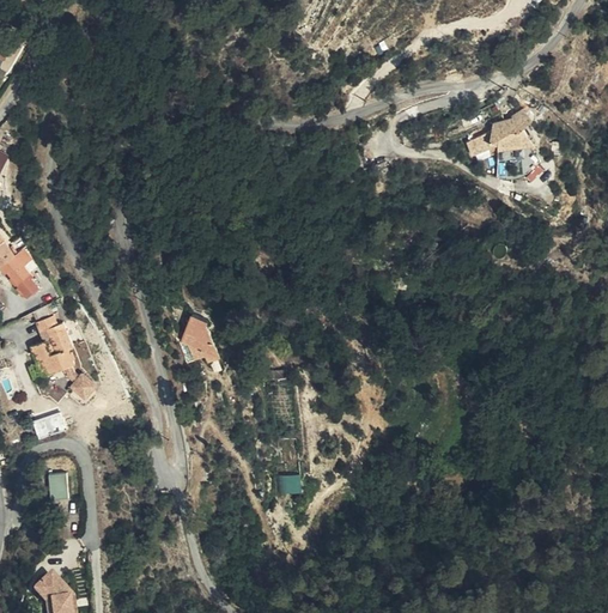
[(467,144),(473,155),(496,146),(500,152),(534,146),(524,129),(534,120),(528,114),(530,109),(527,107),(510,117),(510,120),(493,125),(491,134),(467,144)]
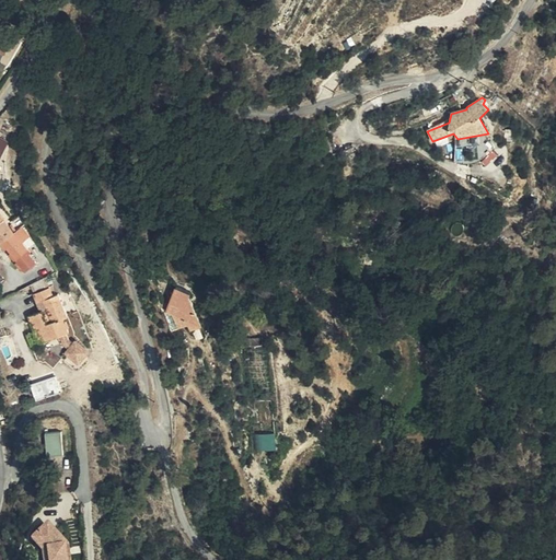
[(8,230),(11,228),(0,212),(0,235),(8,230)]
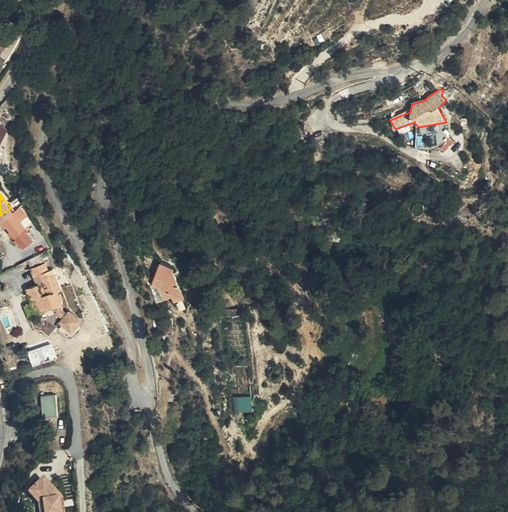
[(13,206),(10,208),(7,210),(13,216),(14,215),(18,212),(13,206)]
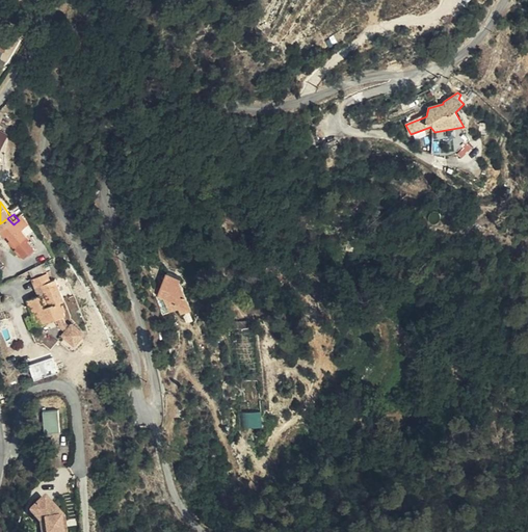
[(14,224),(7,218),(0,223),(0,225),(12,243),(17,239),(20,243),(23,241),(20,237),(23,234),(15,223),(14,224)]
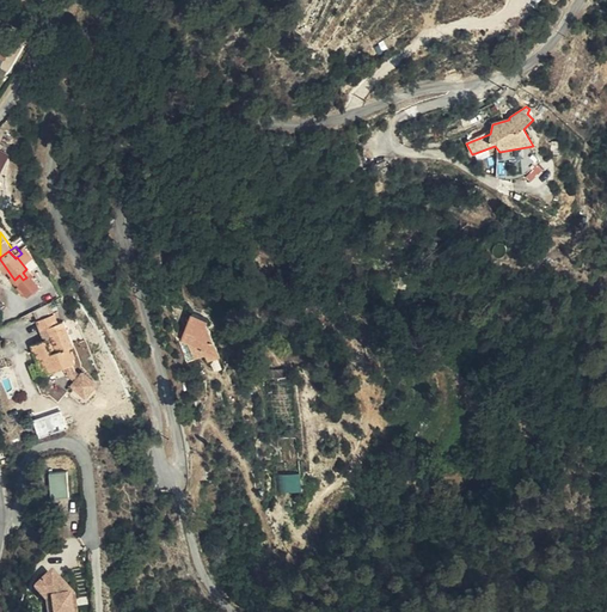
[(34,286),(26,277),(23,280),(19,275),(14,280),(24,293),(34,286)]
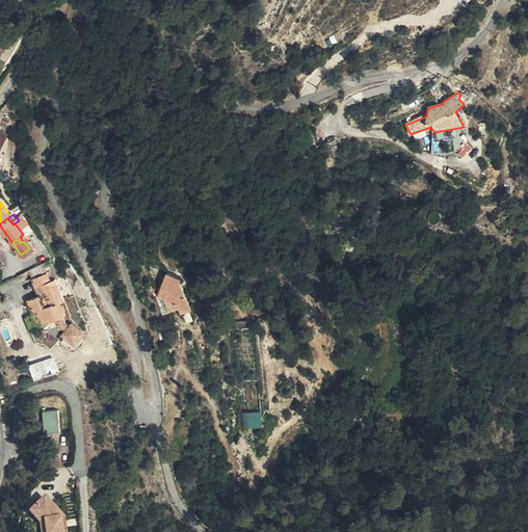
[(26,295),(31,309),(37,307),(43,319),(55,315),(57,323),(64,330),(60,334),(71,344),(81,334),(71,322),(68,325),(61,318),(60,314),(63,313),(58,298),(62,297),(54,275),(50,277),(47,268),(32,274),(35,283),(43,281),(47,292),(40,294),(38,290),(26,295)]
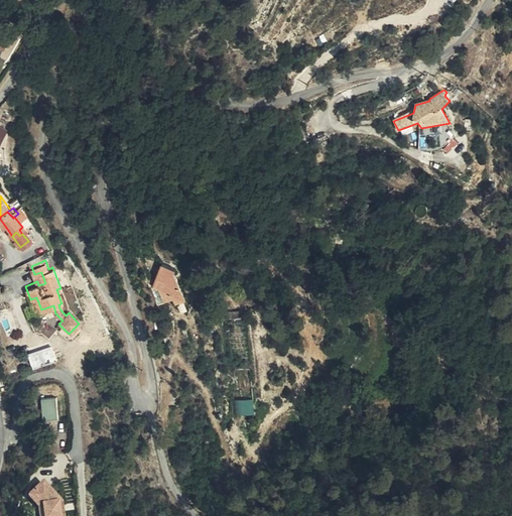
[(172,307),(175,313),(185,308),(172,282),(173,277),(162,273),(151,299),(158,313),(172,307)]
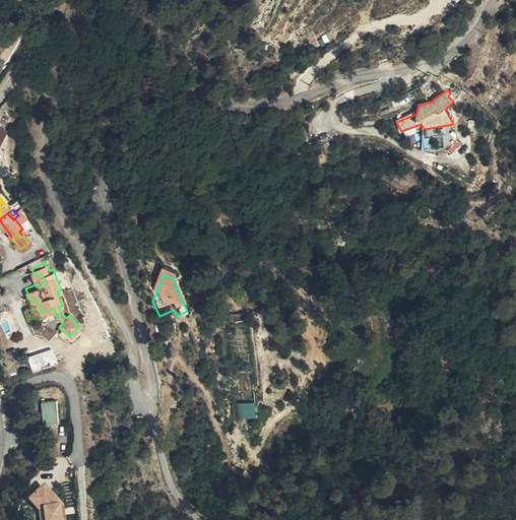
[(37,300),(30,302),(36,314),(42,312),(37,300)]
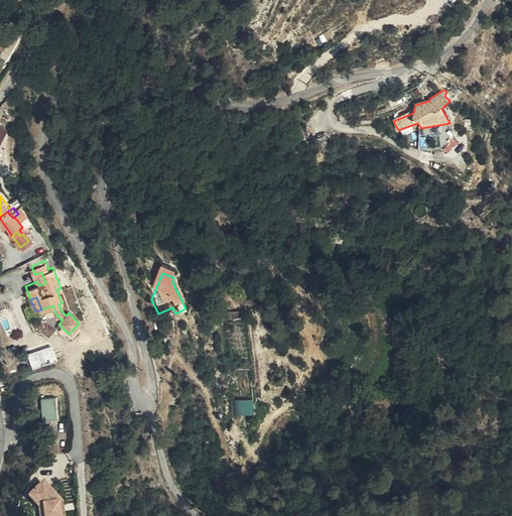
[(6,315),(0,317),(3,329),(9,326),(6,315)]
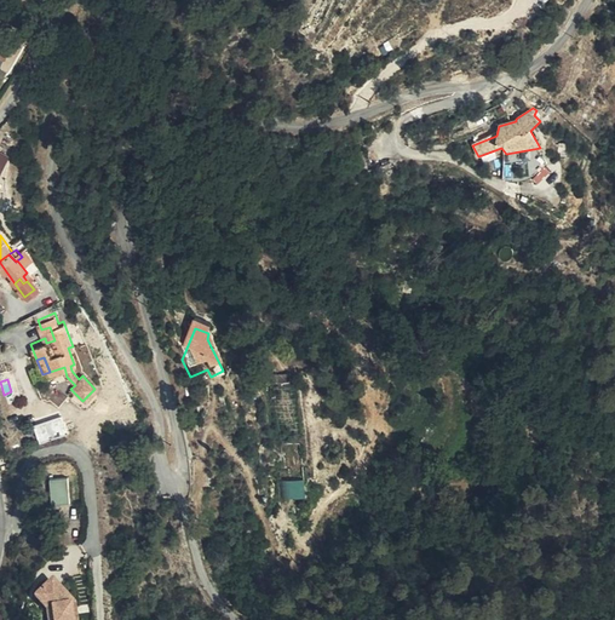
[(58,413),(32,422),(38,440),(64,431),(58,413)]
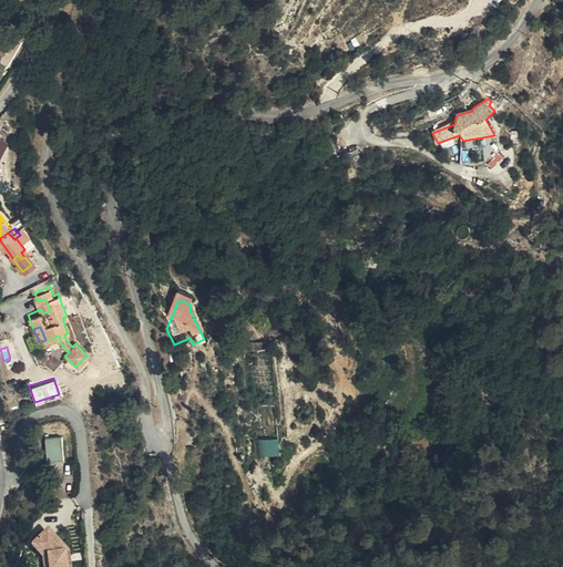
[(61,456),(59,433),(43,434),(45,457),(61,456)]
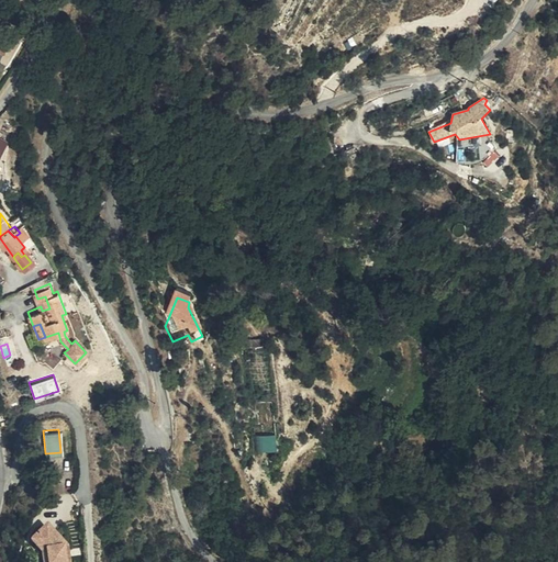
[(254,435),(255,451),(274,450),(272,434),(254,435)]
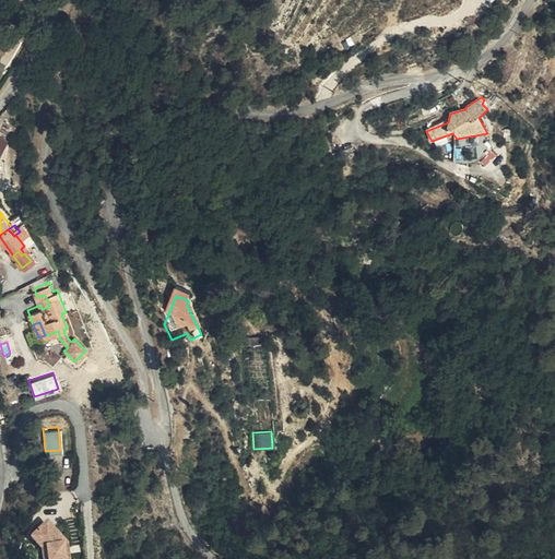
[(57,558),(57,554),(60,552),(59,547),(38,528),(27,539),(43,552),(40,556),(40,558),(57,558)]
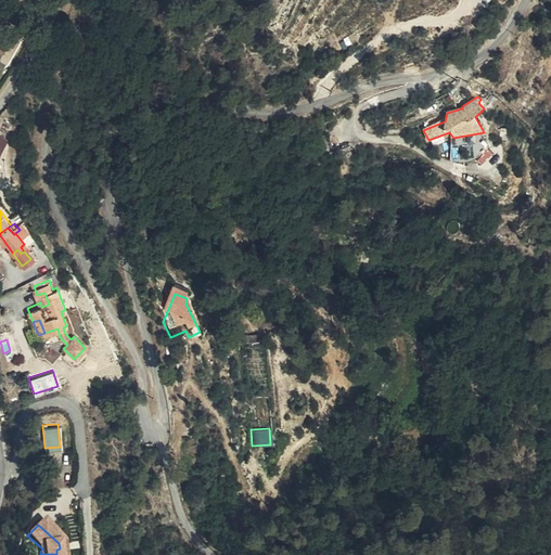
[(34,554),(40,554),(40,552),(42,549),(27,536),(22,541),(34,552),(34,554)]
